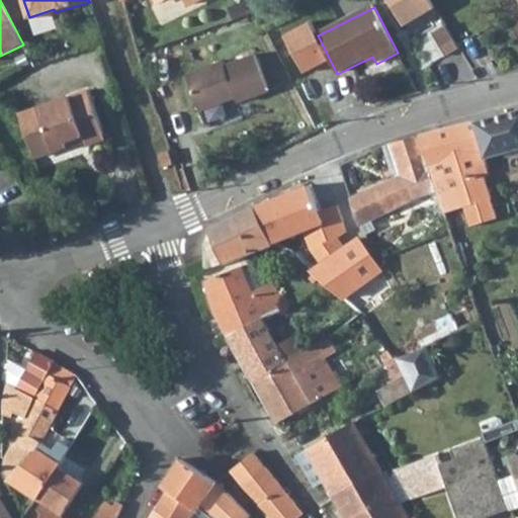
[(210,61),(179,75),(194,110),(229,95),(231,99),(262,86),(247,51),(212,66),(210,61)]
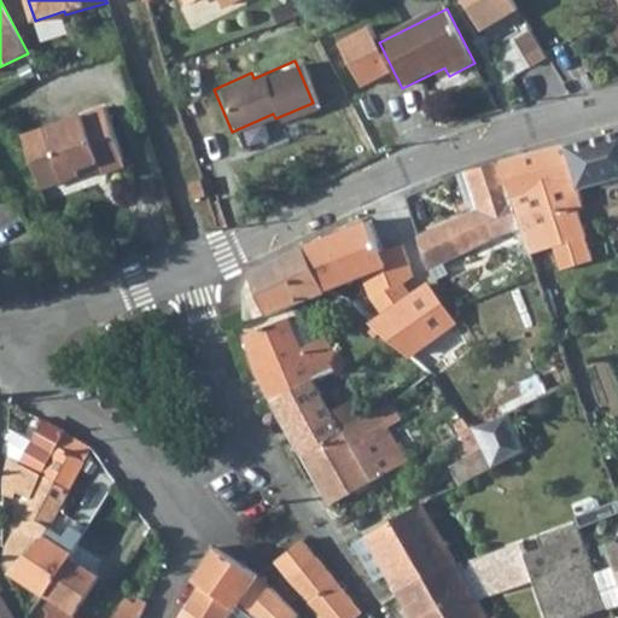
[(105,109),(23,136),(39,188),(79,175),(76,168),(98,162),(101,173),(124,165),(105,109)]
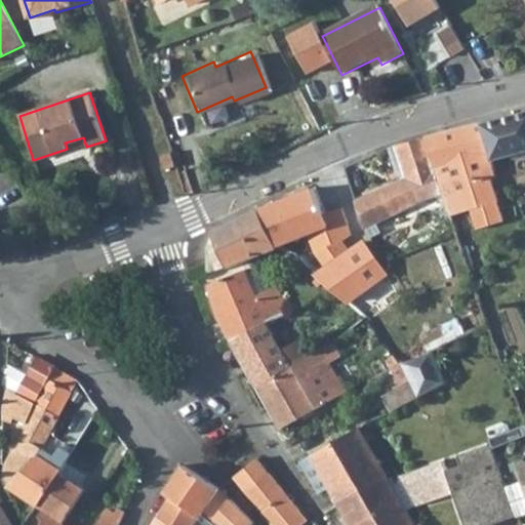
[(524,112),(483,123),(491,155),(493,160),(524,150),(524,112)]
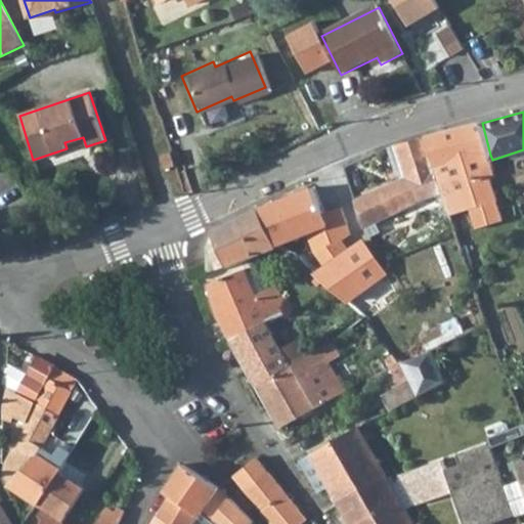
[(481,123),(426,138),(441,189),(448,215),(496,202),(488,172),(471,176),(467,162),(489,155),(481,123)]
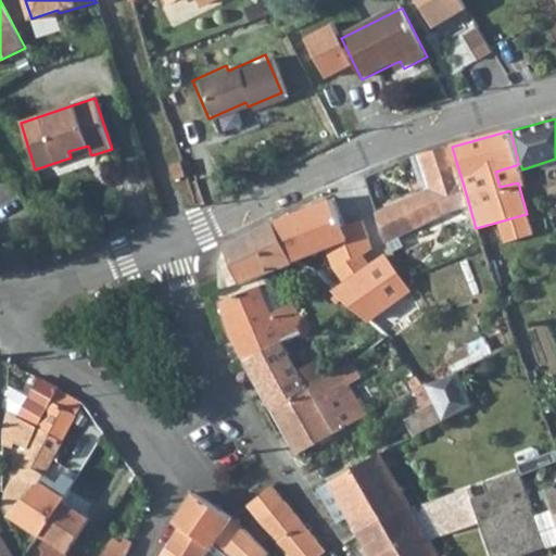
[(433,189),(378,215),(388,241),(468,201),(452,147),(421,154),(433,189)]
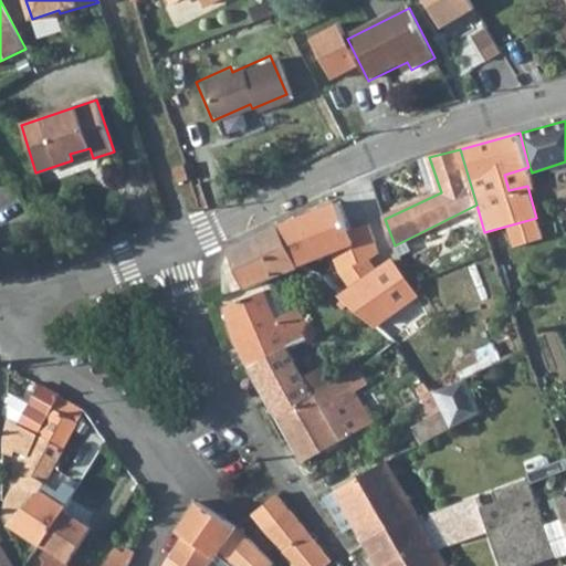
[(189,180),(185,165),(174,168),(179,184),(189,180)]
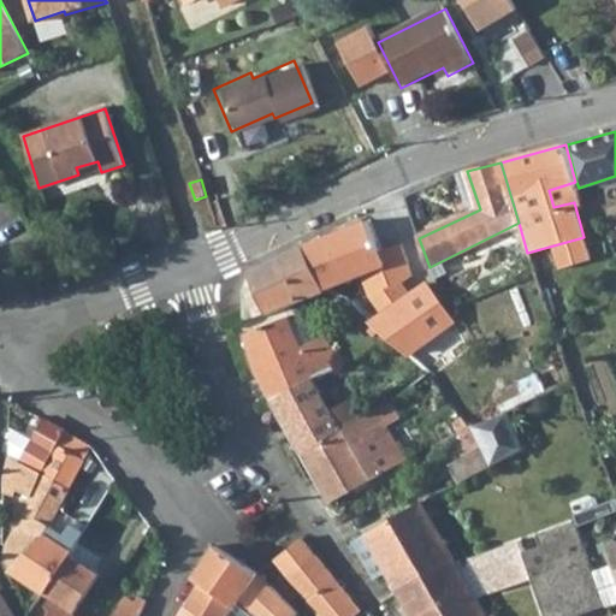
[(332,236),(304,248),(325,289),(406,258),(388,208),(366,218),(367,223),(332,236)]
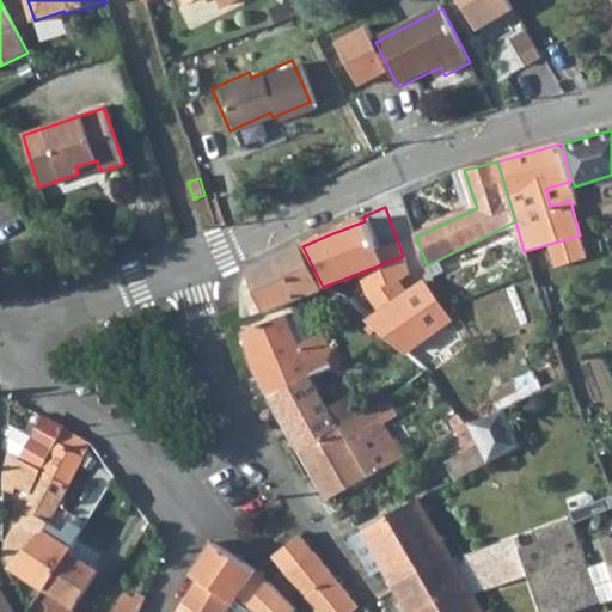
[(242,303),(243,318),(298,297),(323,287),(303,246),(249,271),(243,288),(242,303)]
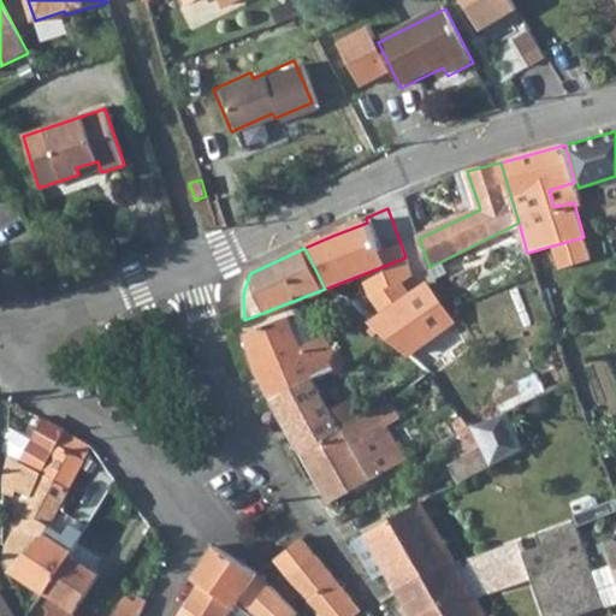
[(426,284),(371,325),(419,366),(462,337),(448,314),(427,285),(426,284)]
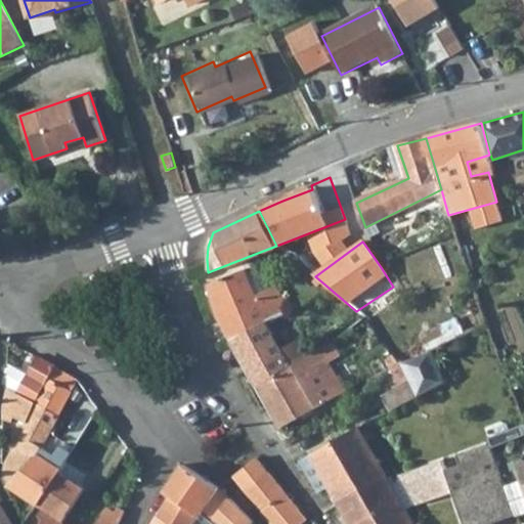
[(245,269),(208,282),(216,317),(230,341),(265,322),(291,365),(307,356),(312,353),(276,287),(257,296),(245,269)]
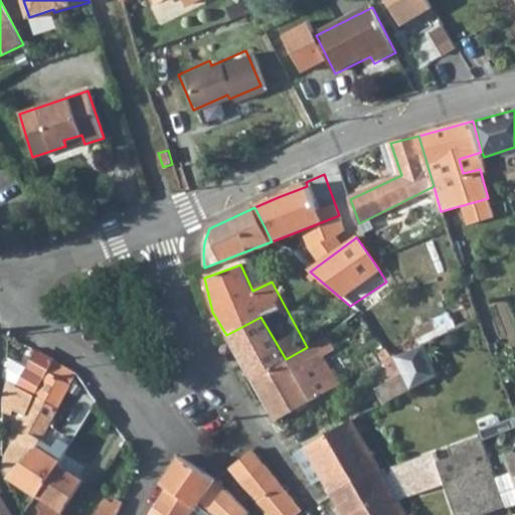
[(261,317),(226,335),(251,376),(286,359),(261,317)]
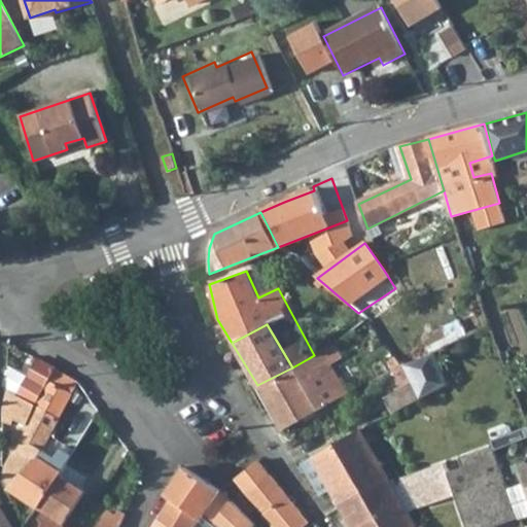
[(336,341),(324,348),(331,361),(344,354),(336,341)]
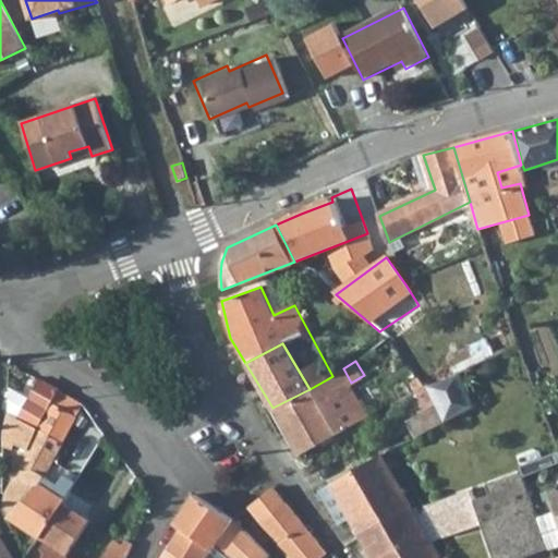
[(332,376),(327,379),(338,397),(324,405),(339,434),(371,417),(351,383),(343,368),(332,376)]
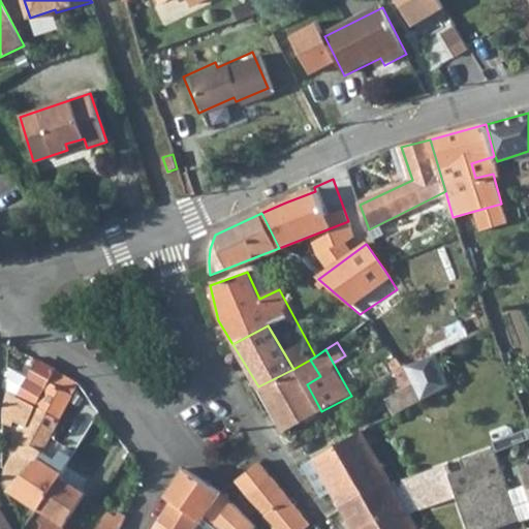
[(412,364),(407,367),(416,384),(424,400),(449,386),(435,351),(431,356),(412,364)]
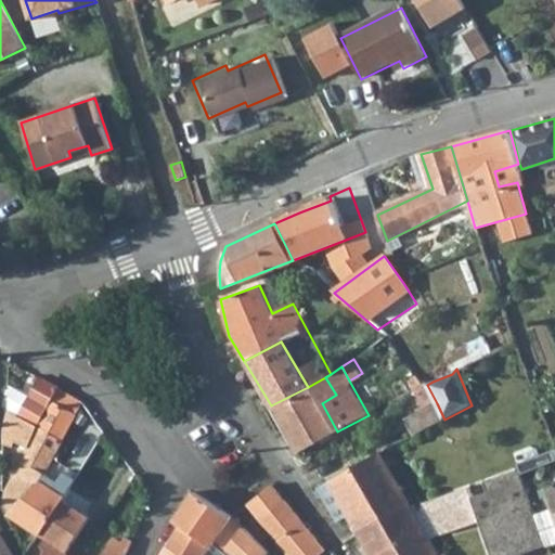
[(422,377),(418,381),(423,385),(425,386),(427,385),(433,382),(429,371),(422,377)]
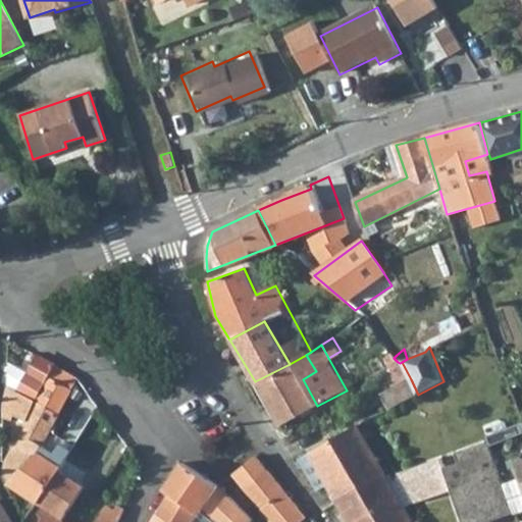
[(59,415),(77,378),(34,355),(32,359),(37,361),(30,375),(6,363),(6,387),(34,402),(59,415)]
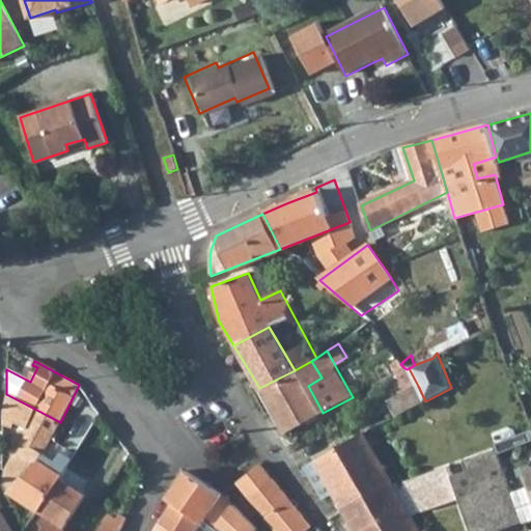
[(295,370),(259,388),(286,434),(323,413),(308,386),(322,378),(311,361),(295,370)]
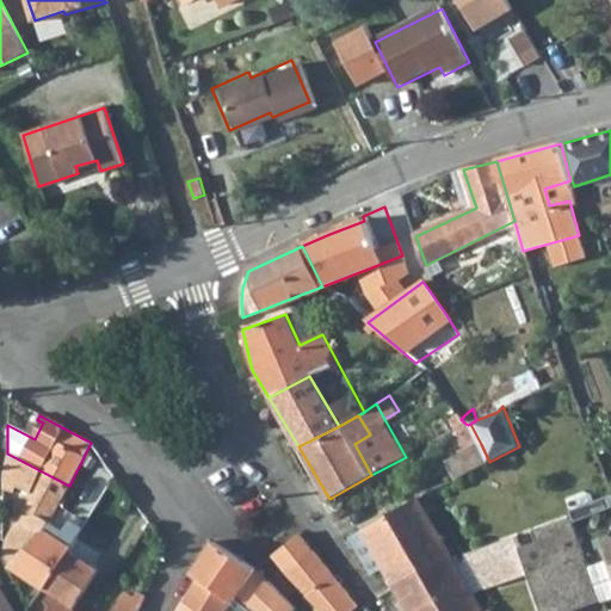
[(466,424),(461,419),(455,421),(464,440),(473,436),(468,425),(466,424)]
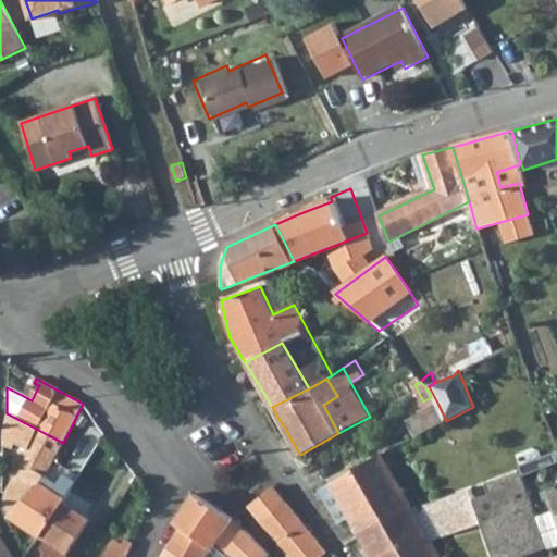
[(446,421),(438,405),(408,421),(416,436),(446,421)]
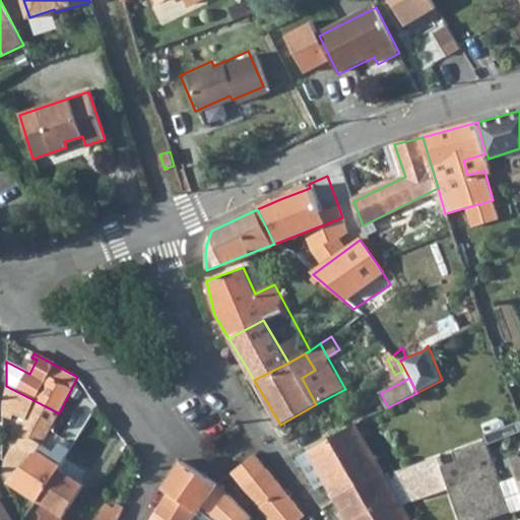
[(11,448),(3,461),(3,468),(8,480),(10,481),(36,454),(59,413),(34,400),(11,448)]
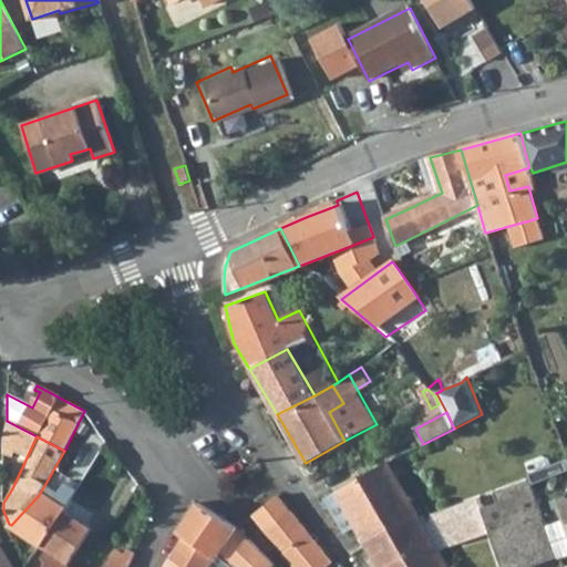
[(387,462),(317,503),(332,526),(352,516),(367,542),(418,513),(387,462)]
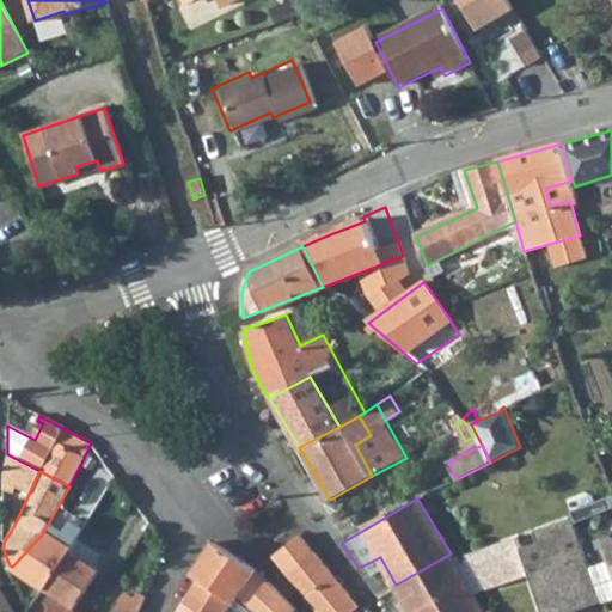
[(518,536),(477,551),(499,585),(530,574),(543,611),(571,611),(589,605),(575,564),(587,561),(585,554),(571,516),(534,530),(538,542),(522,548),(518,536)]
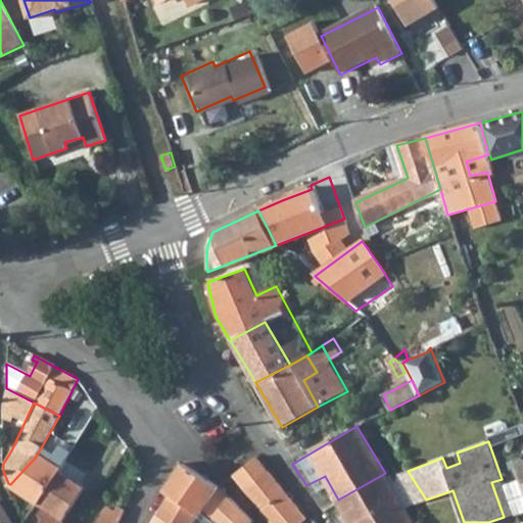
[(36,457),(10,484),(37,505),(60,473),(36,457)]
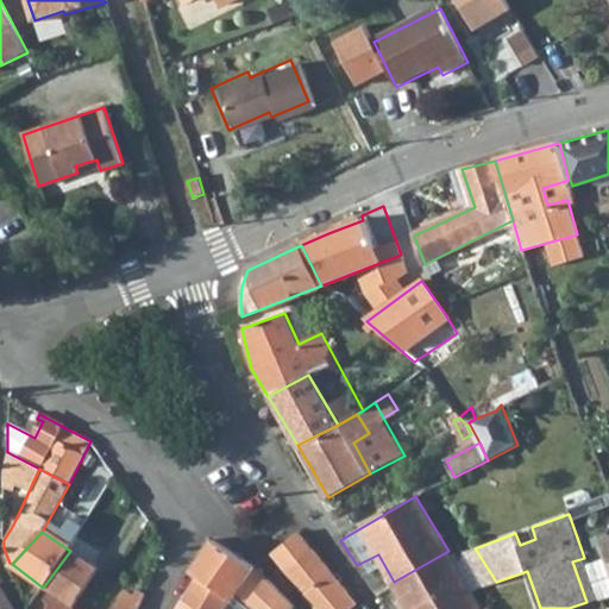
[(608,534),(604,532),(596,534),(608,571),(608,534)]
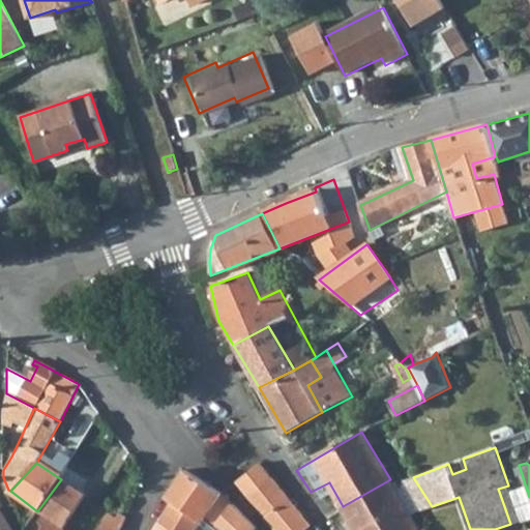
[(278,490),(271,479),(260,465),(237,480),(275,529),(303,529),(311,524),(282,488),(278,490)]
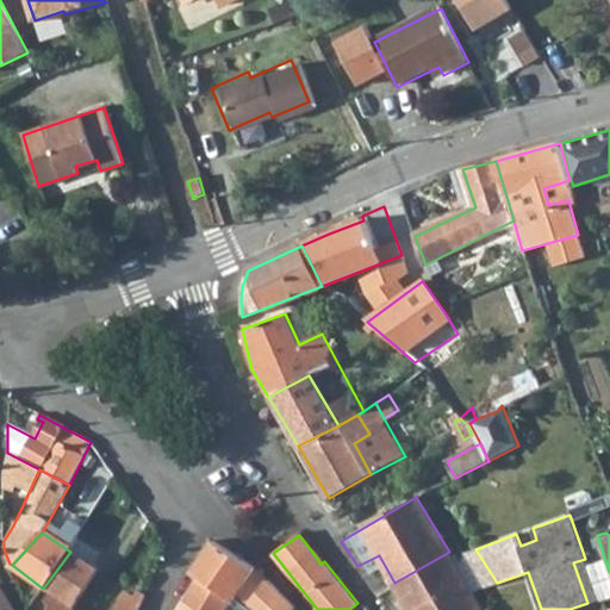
[(199,579),(186,601),(198,609),(229,609),(236,601),(240,596),(256,570),(212,540),(191,573),(199,579)]
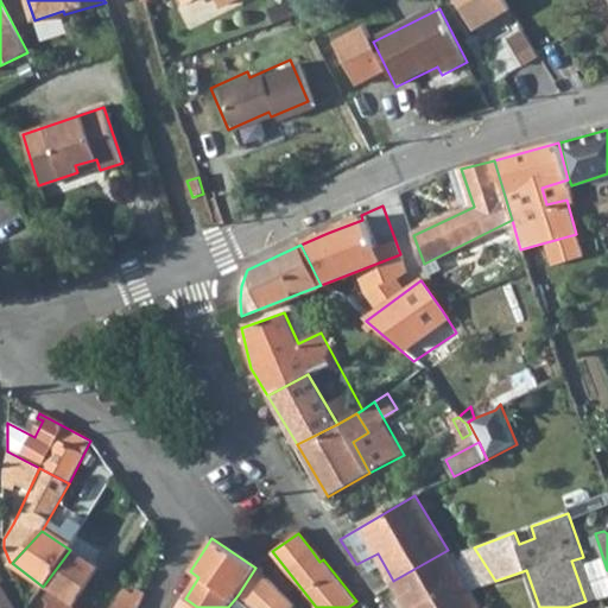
[(70,550),(43,587),(48,590),(43,600),(48,605),(45,607),(74,607),(73,607),(99,569),(70,550)]
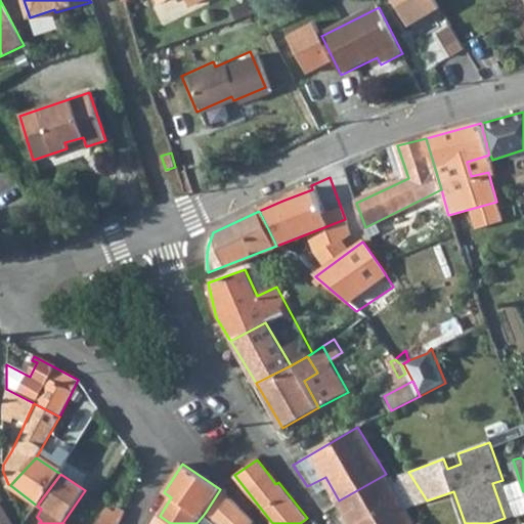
[(417,523),(386,474),(339,500),(351,523),(417,523)]
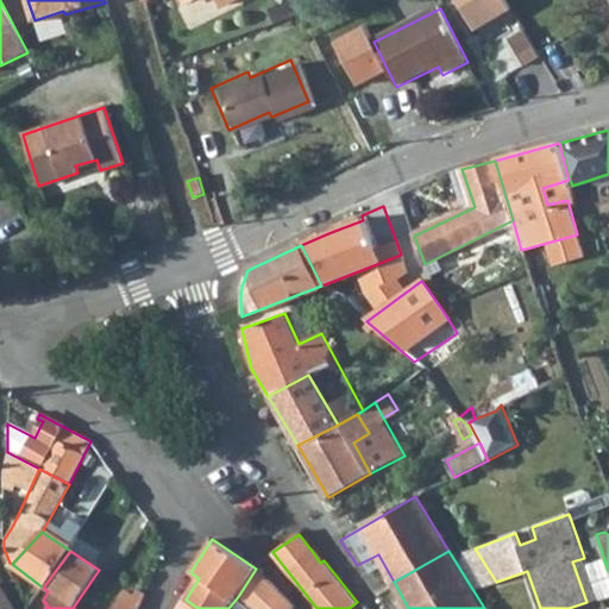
[(584,558),(572,562),(586,602),(598,598),(584,558)]
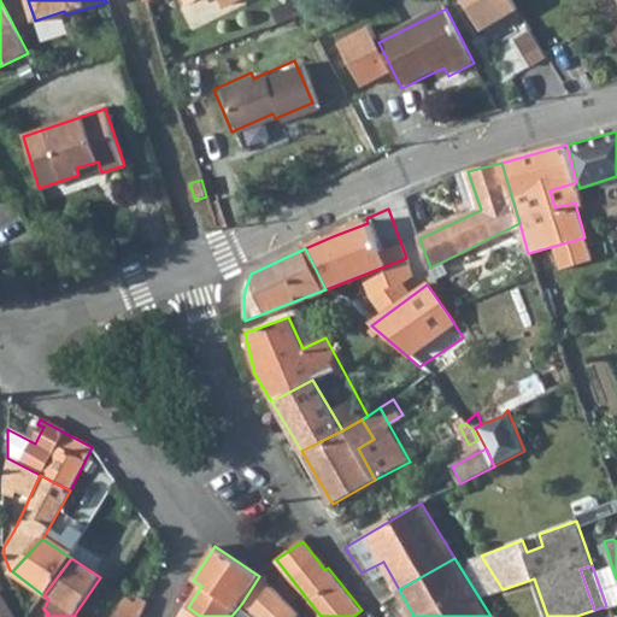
[(259,576),(242,603),(259,616),(298,616),(300,616),(259,576)]
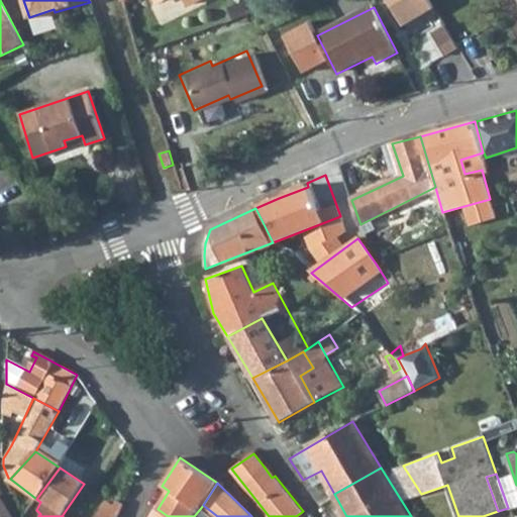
[(0,516),(11,516),(9,514),(0,498),(0,516)]
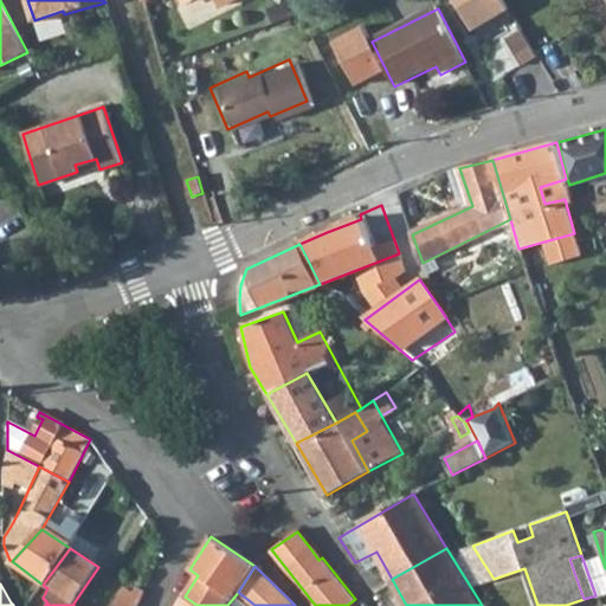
[(137,605),(144,592),(136,590),(133,594),(121,591),(113,605),(137,605)]
